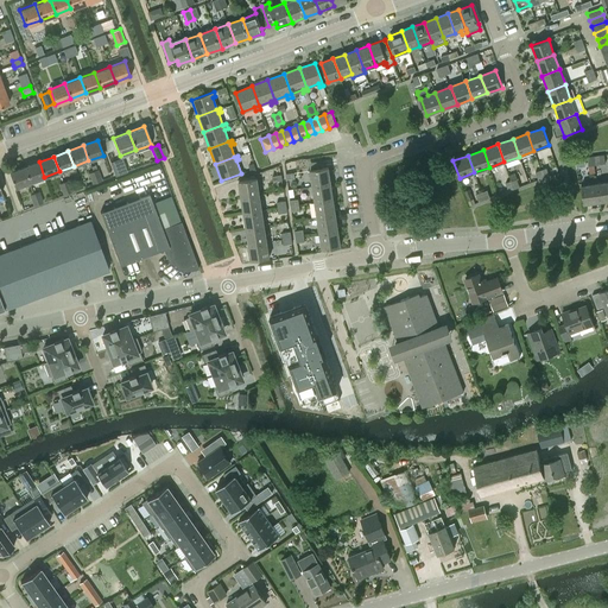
[(120,175),(127,172),(121,158),(114,160),(120,175)]
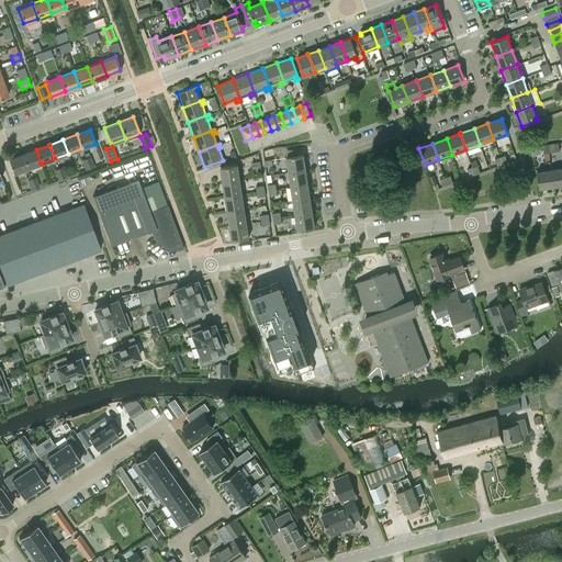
[(27,169),(41,164),(36,149),(22,155),(27,169)]
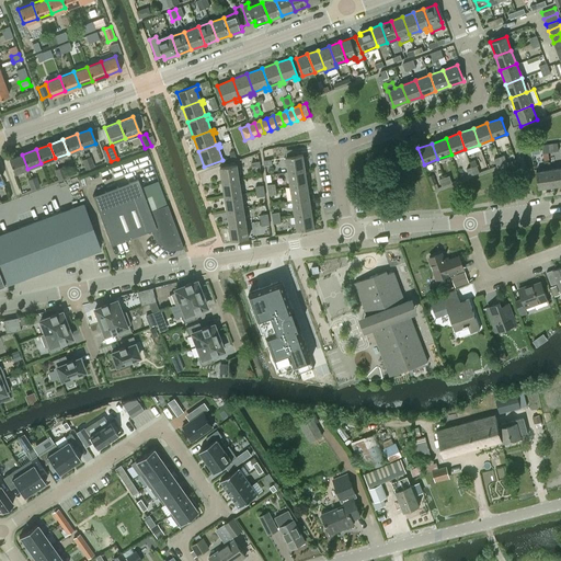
[(27,169),(22,155),(8,160),(13,173),(27,169)]
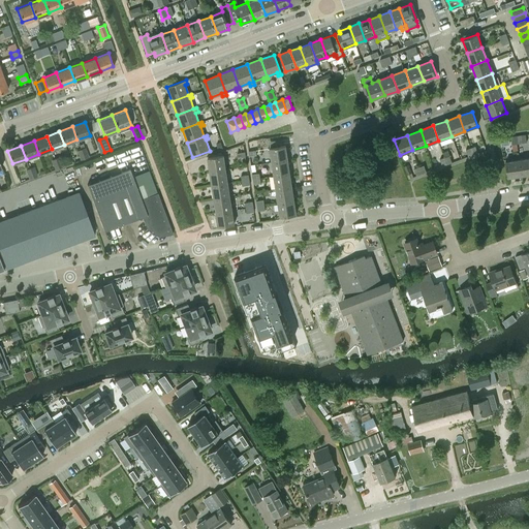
[(270,148),(272,162),(287,159),(285,146),(270,148)]
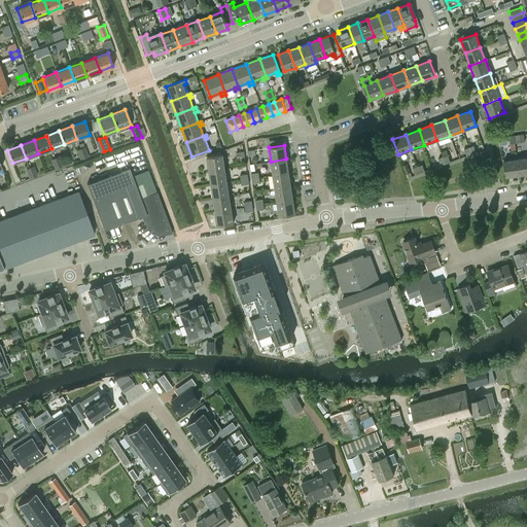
[(207,156),(209,171),(224,168),(222,154),(207,156)]
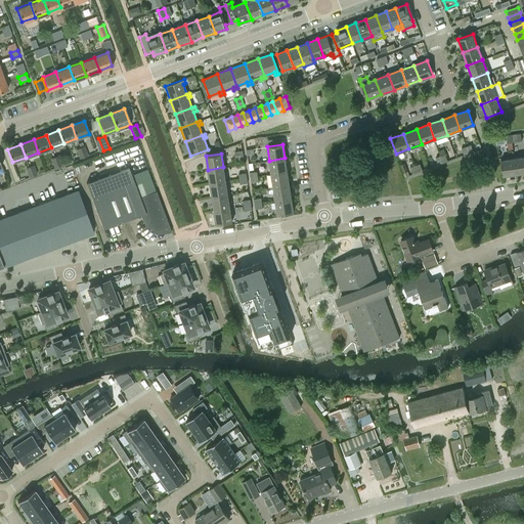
[(517,174),(523,172),(523,156),(514,158),(517,174)]
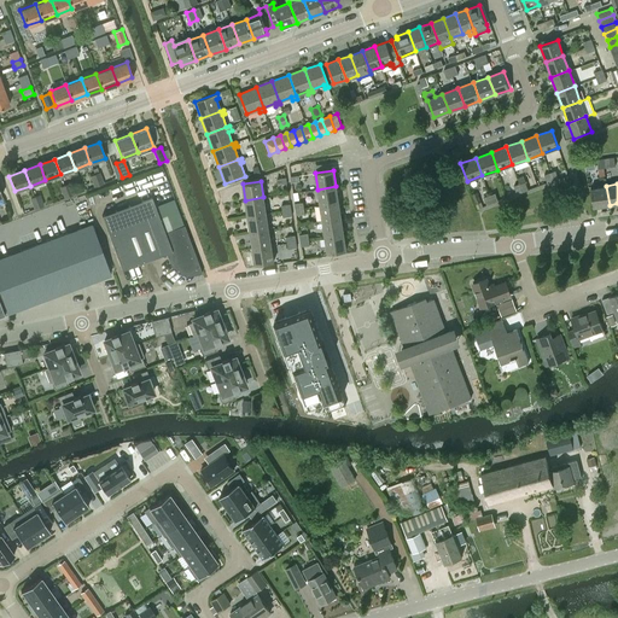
[(336,186),(318,190),(320,205),(338,203),(336,186)]
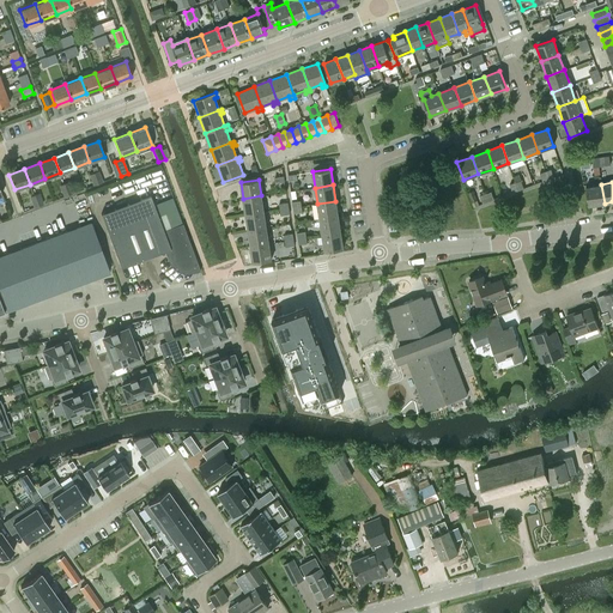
[(605,204),(601,184),(586,187),(588,206),(605,204)]
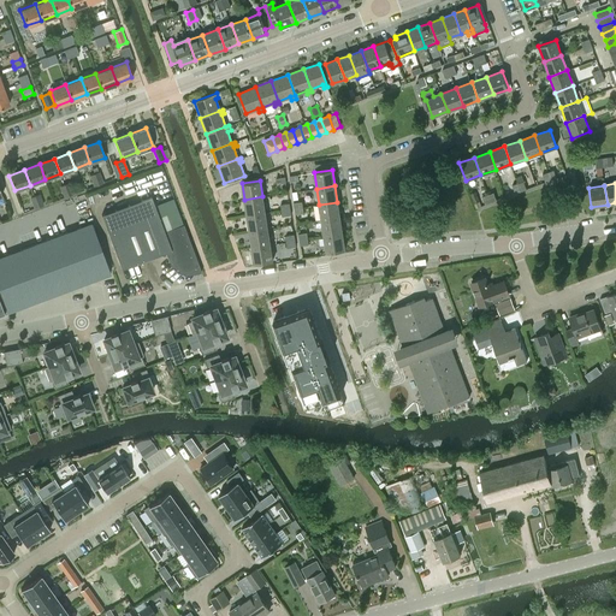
[(477,191),(471,194),(475,208),(481,206),(477,191)]
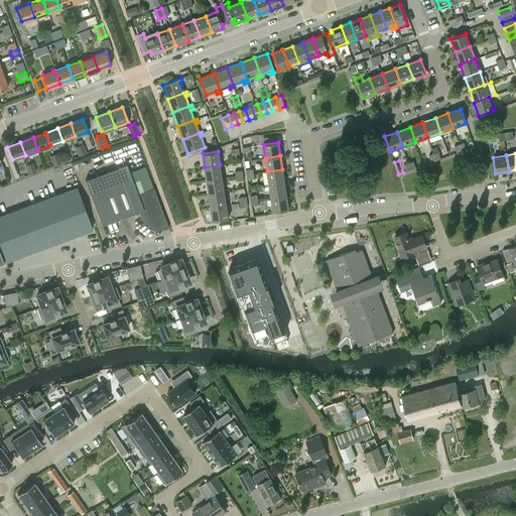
[(222,178),(220,164),(205,167),(207,180),(222,178)]
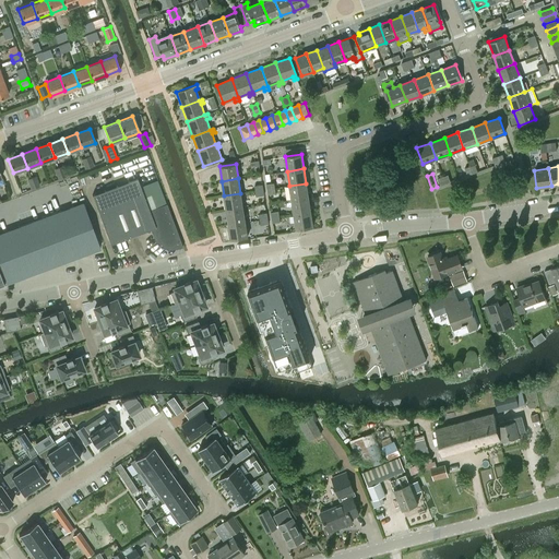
[(149,211),(137,179),(91,195),(110,245),(150,229),(155,241),(158,246),(164,249),(169,250),(182,248),(166,204),(149,211)]
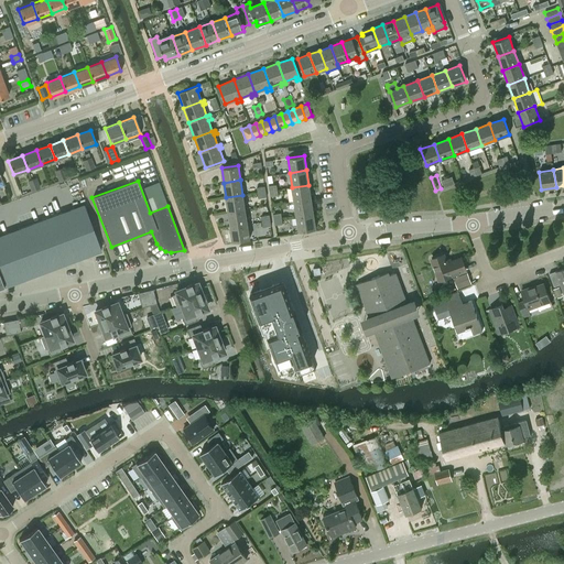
[(308,185),(292,187),(294,202),(311,199),(308,185)]
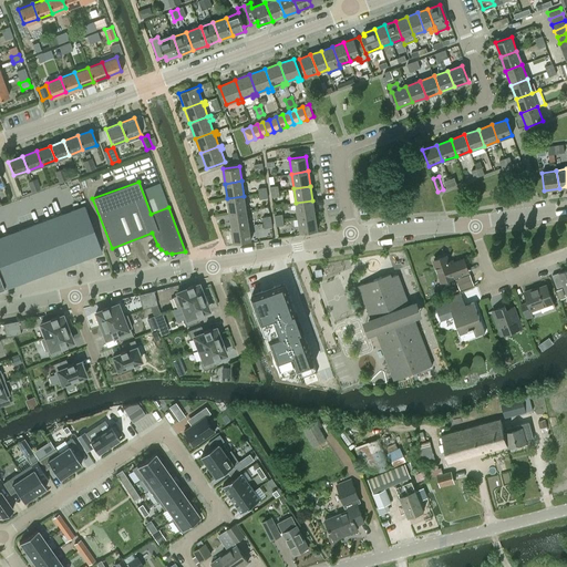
[(229,213),(246,210),(244,196),(227,198),(229,213)]
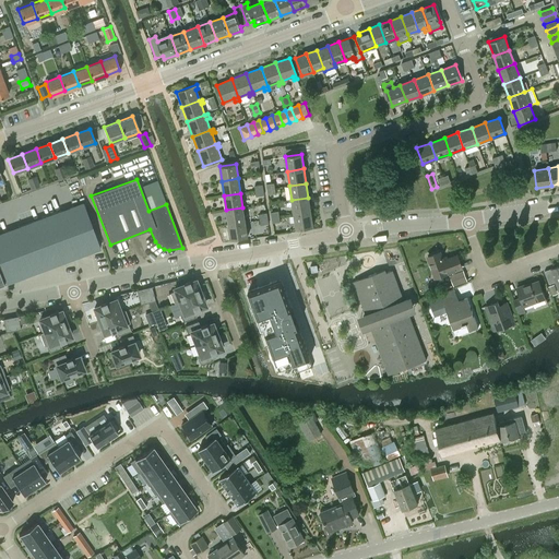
[(308,198),(292,200),(294,214),(310,212),(308,198)]
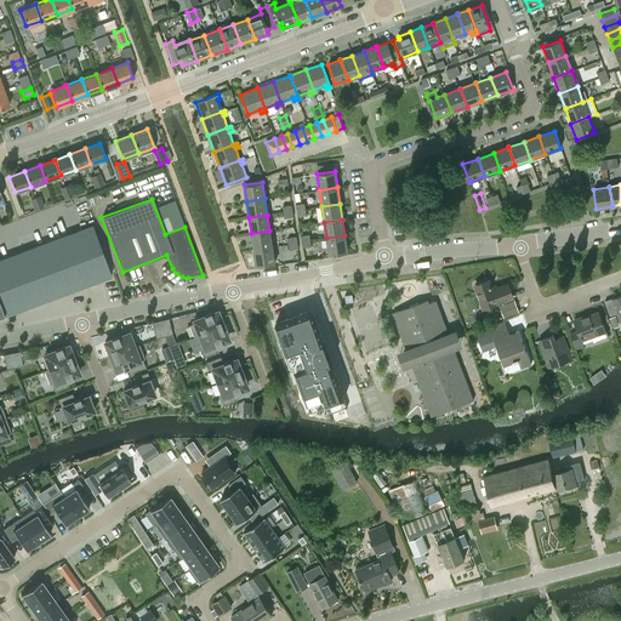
[(7,315),(110,277),(91,227),(0,260),(0,318),(3,317),(3,318),(4,318),(4,317),(7,315)]
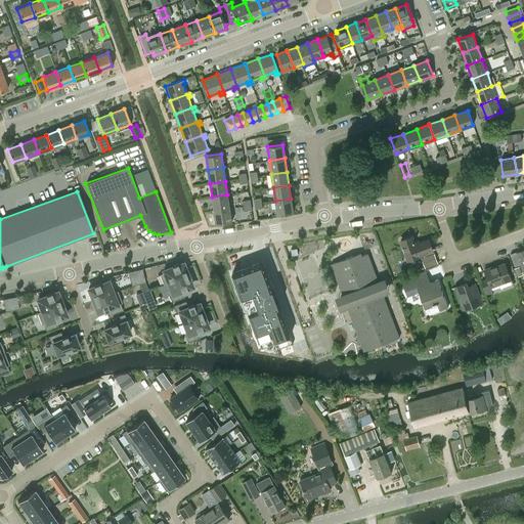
[(229,208),(227,194),(212,197),(214,211),(229,208)]
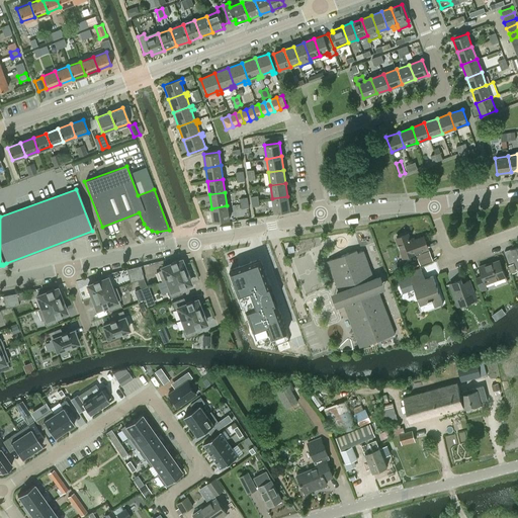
[(287,196),(272,198),(274,212),(289,210),(287,196)]
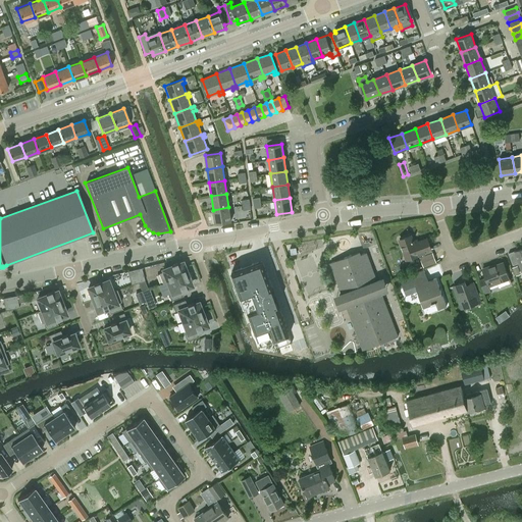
[(228,207),(213,210),(215,223),(230,221),(228,207)]
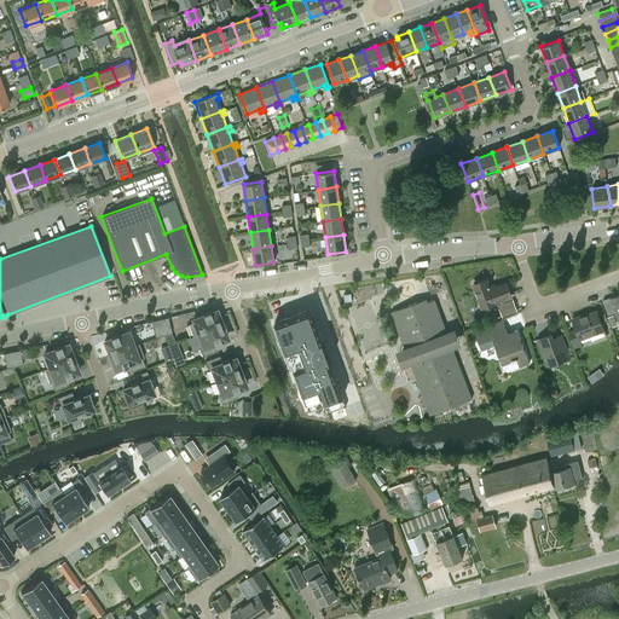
[(481,307),(510,296),(505,283),(490,289),(487,279),(473,284),(481,307)]
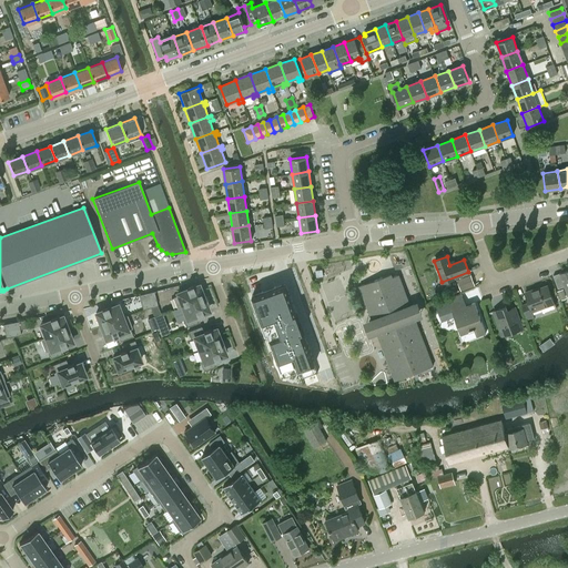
[(567,295),(567,294),(567,270),(563,273),(561,272),(553,275),(557,288),(564,286),(567,295)]
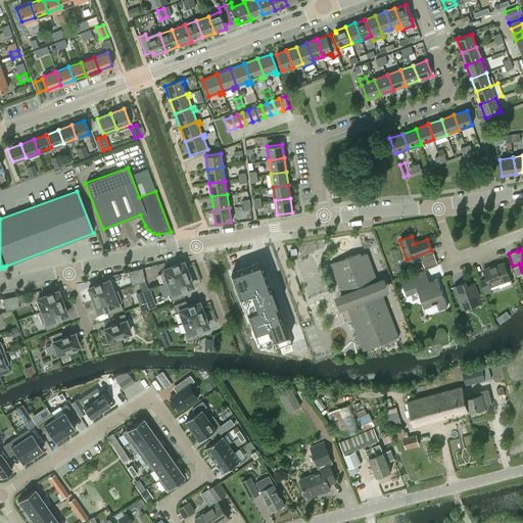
[(383,283),(380,281),(377,281),(367,253),(361,255),(360,252),(331,264),(341,291),(343,290),(344,294),(342,294),(339,296),(338,299),(339,302),(341,304),(343,306),(347,306),(348,305),(350,310),(348,310),(364,350),(398,337),(382,293),(384,291),(385,288),(385,285),(383,283)]
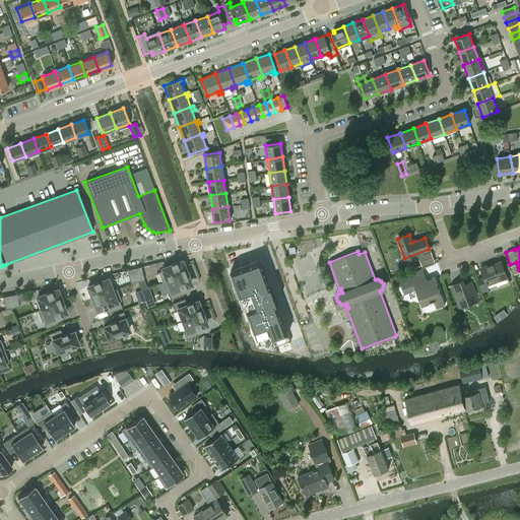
[(435,261),(431,252),(418,256),(421,265),(435,261)]
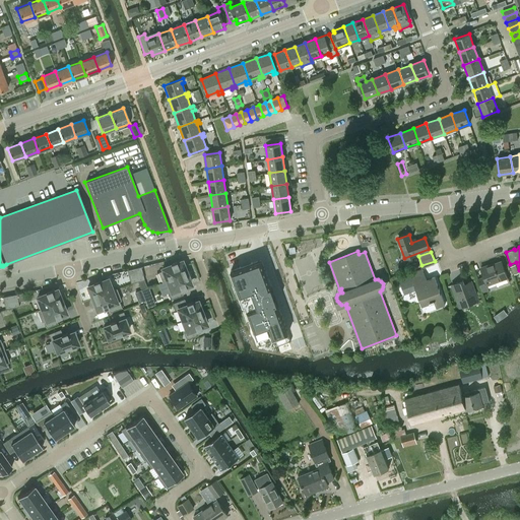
[(240,267),(231,270),(247,316),(249,315),(260,345),(274,340),(276,346),(290,340),(261,259),(253,262),(239,267),(240,267)]
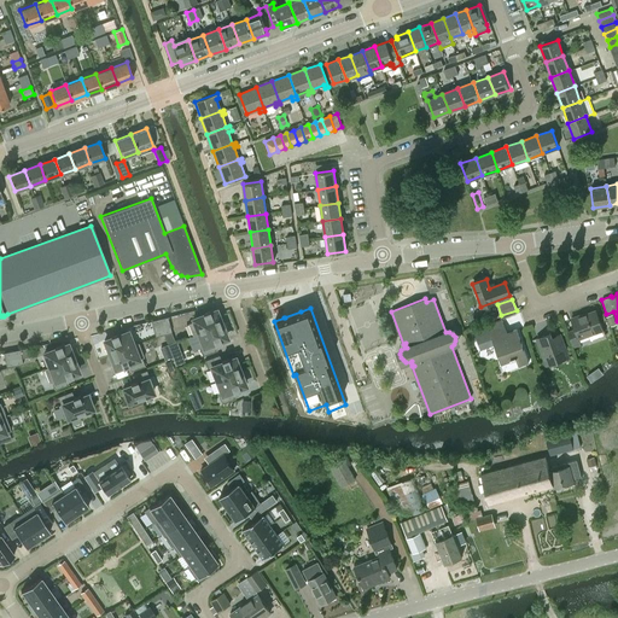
[(192,337),(198,334),(223,325),(220,315),(217,316),(215,310),(209,314),(209,312),(202,314),(203,316),(192,320),(193,322),(187,325),(192,337)]
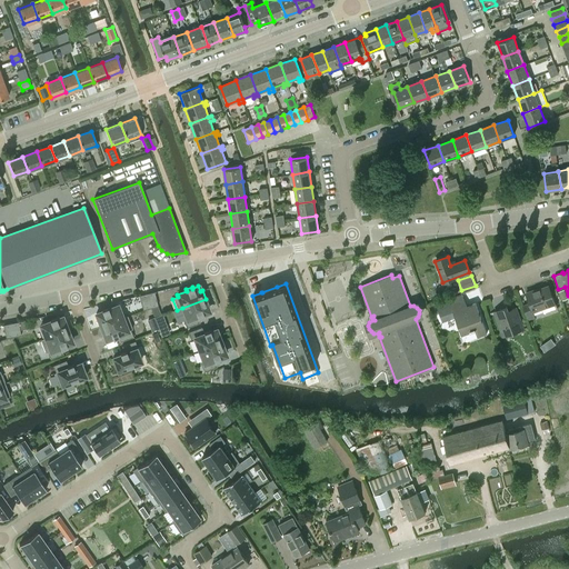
[(532,311),(555,303),(548,286),(525,295),(529,303),(522,306),(527,319),(535,317),(532,311)]
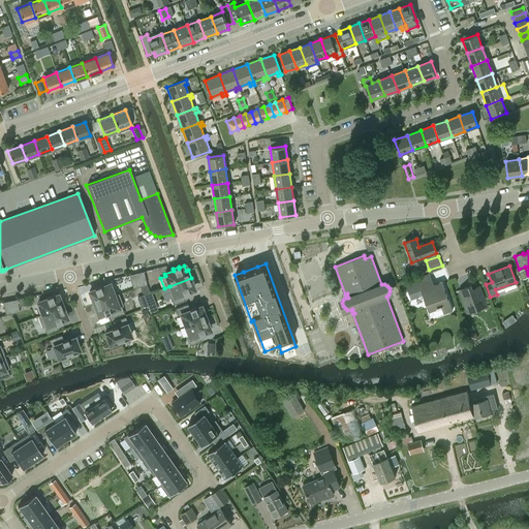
[(143,272),(136,274),(139,287),(146,286),(143,272)]
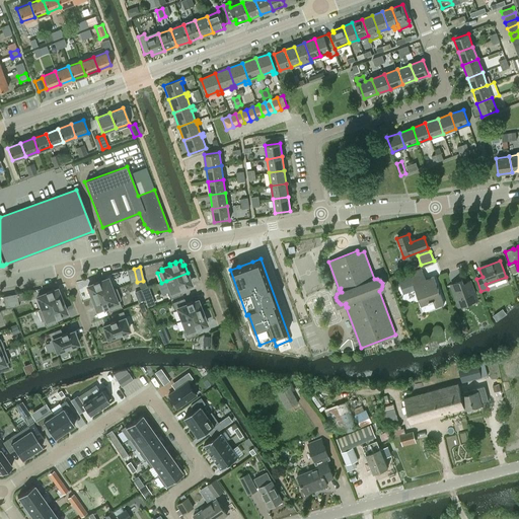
[(134,269),(127,270),(131,284),(137,282),(134,269)]
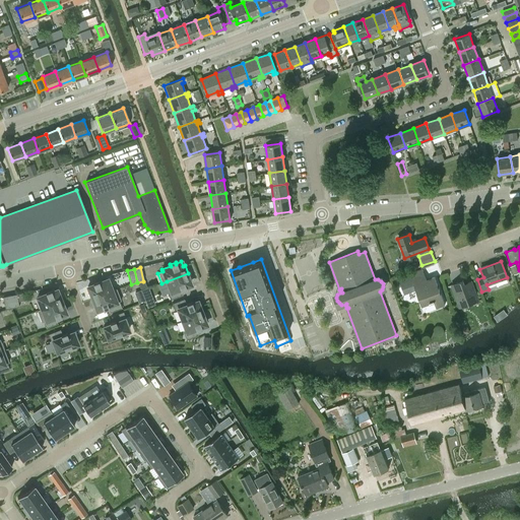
[(426,279),(424,274),(421,269),(395,279),(395,281),(398,279),(403,294),(415,289),(421,306),(434,302),(436,308),(445,305),(435,277),(426,279)]
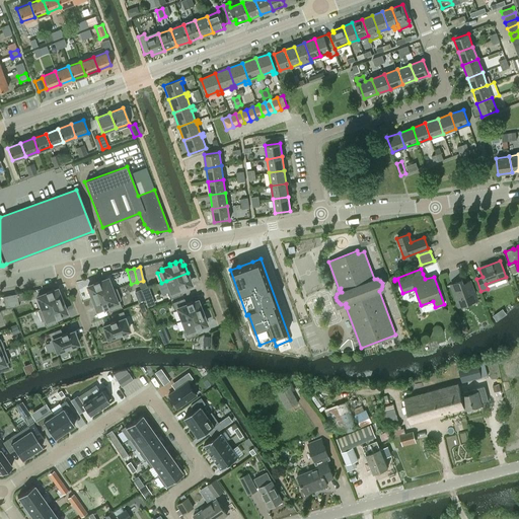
[(188,273),(166,281),(170,292),(167,293),(170,300),(182,295),(180,290),(186,288),(184,287),(190,285),(189,280),(190,280),(188,273)]
